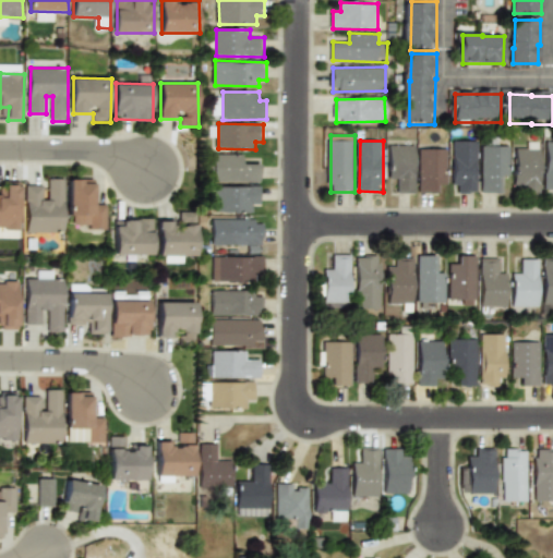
[(480,142),(455,141),(455,185),(460,185),(460,193),(479,193),(480,142)]
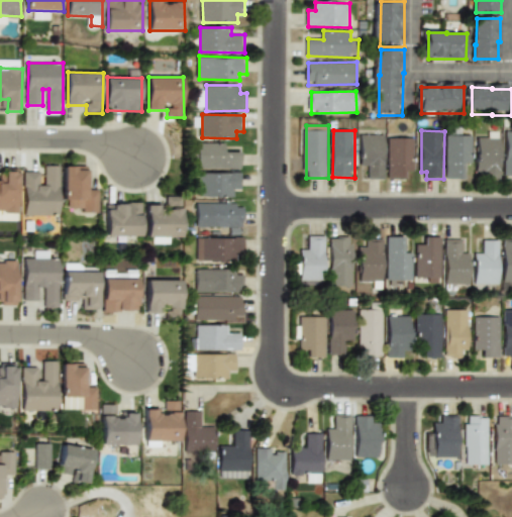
[(386,134),(362,135),(363,166),(370,166),(370,179),(387,179),(386,134)]
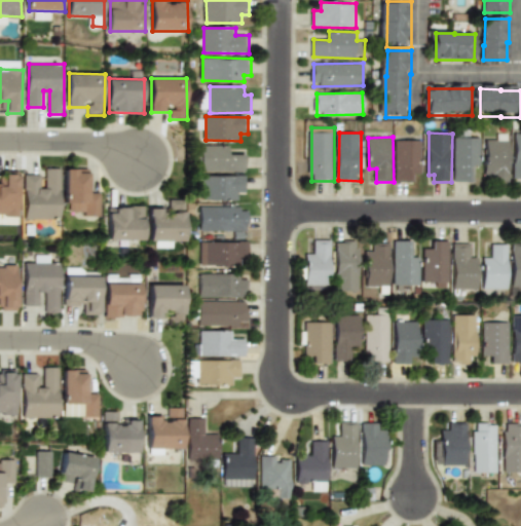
[(456,138),(455,182),(476,182),(476,167),(482,167),(482,138),(456,138)]
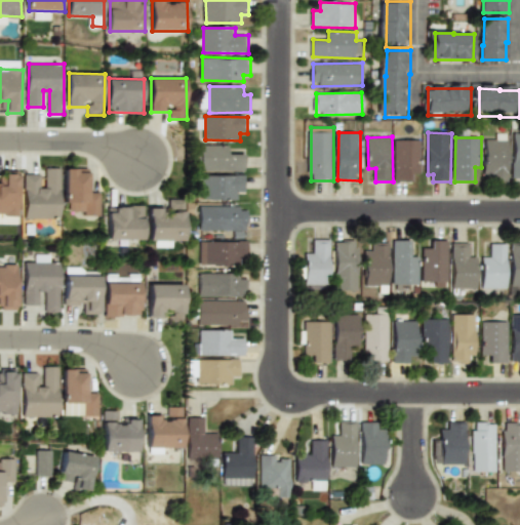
[(422,139),(396,140),(397,182),(413,182),(413,173),(423,173),(422,139)]
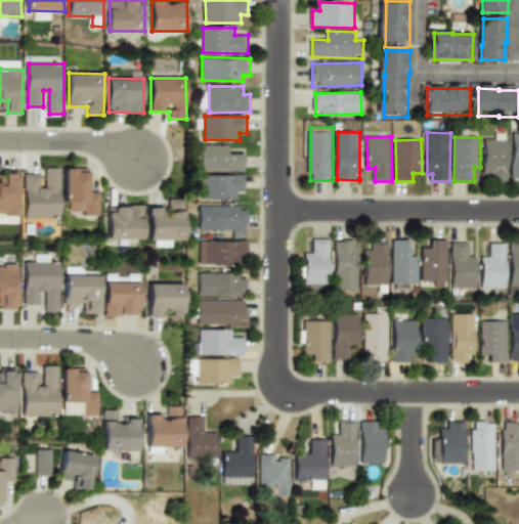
[(510,140),(485,139),(484,181),(509,182),(510,140)]
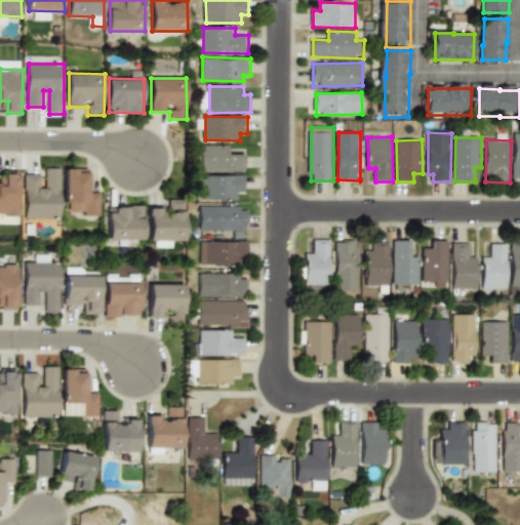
[(246,171),(247,154),(231,154),(231,146),(203,145),(203,171),(246,171)]
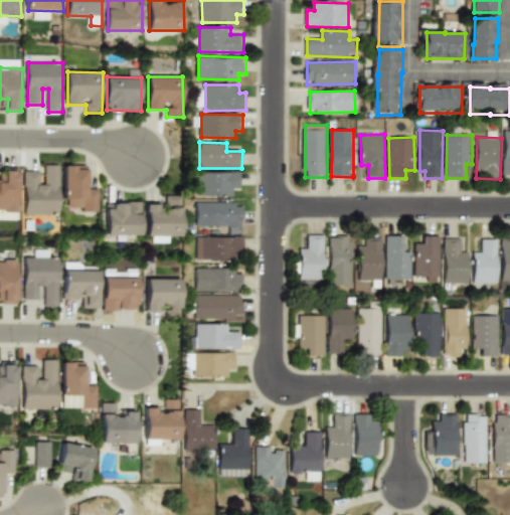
[(44,171),(26,171),(26,214),(60,214),(61,165),(44,165),(44,171)]
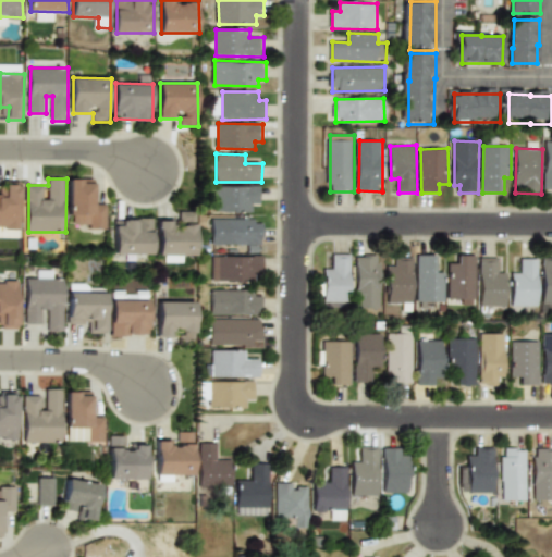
[(72,178),(72,224),(93,224),(93,229),(109,229),(109,205),(96,205),(96,178),(72,178)]
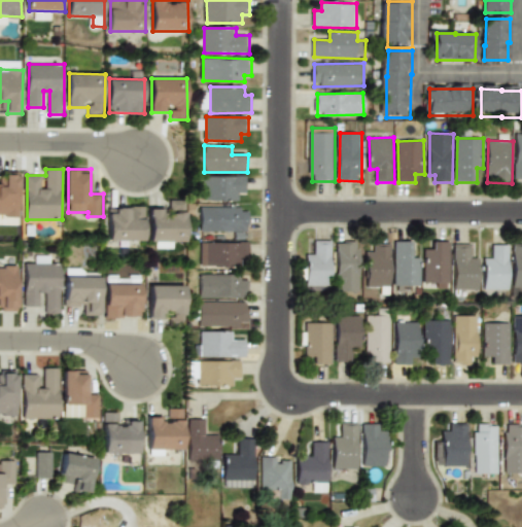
[(0,215),(21,216),(21,173),(0,173),(0,215)]
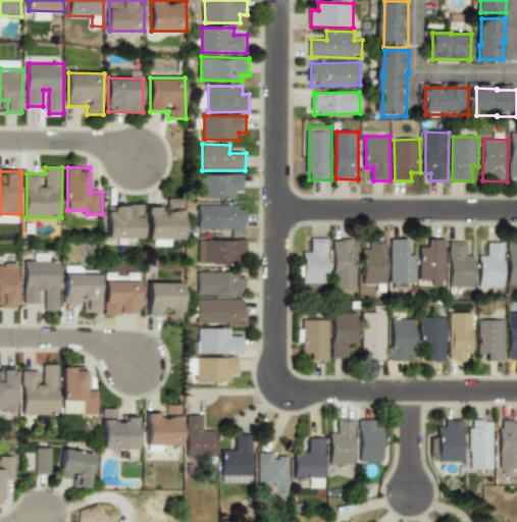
[(204,173),(203,199),(239,200),(239,191),(246,191),(246,174),(204,173)]
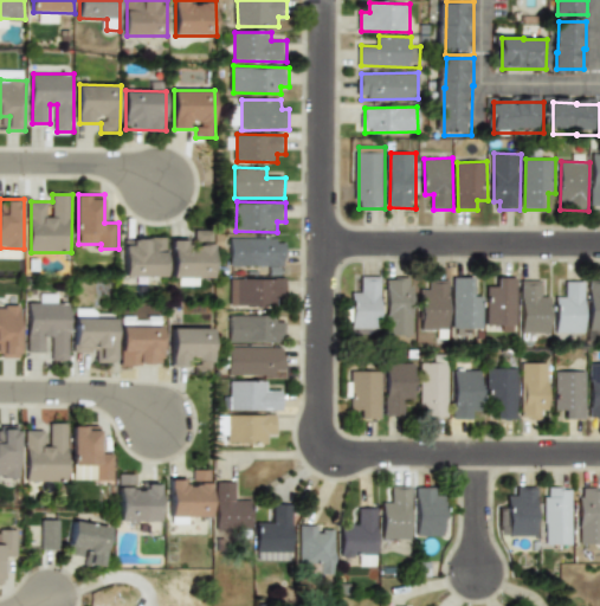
[(174,242),(173,276),(214,277),(215,230),(197,230),(197,242),(174,242)]
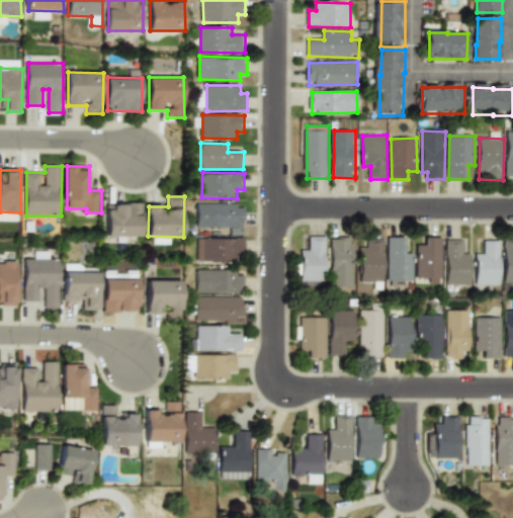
[(108,203),(108,237),(143,237),(144,204),(108,203)]
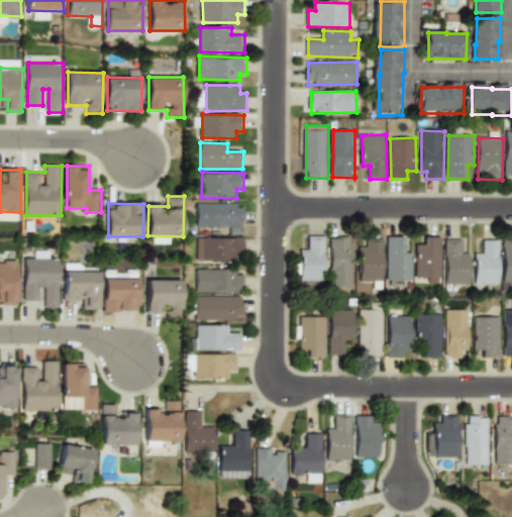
[(245,227),(245,204),(199,203),(198,226),(245,227)]
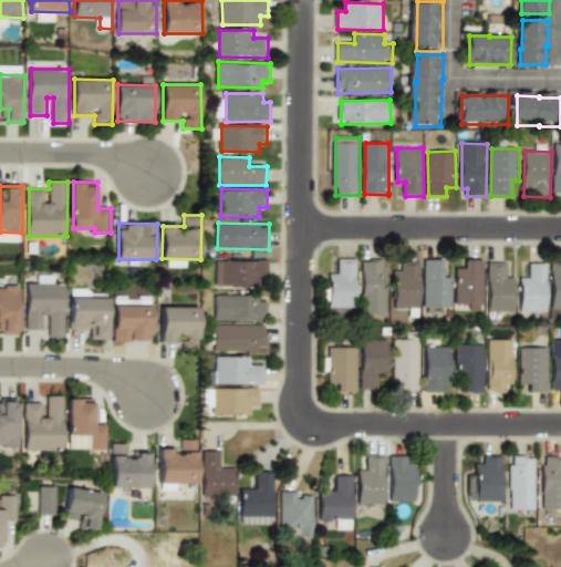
[(331,308),(359,308),(360,259),(341,258),(340,274),(332,274),(331,308)]
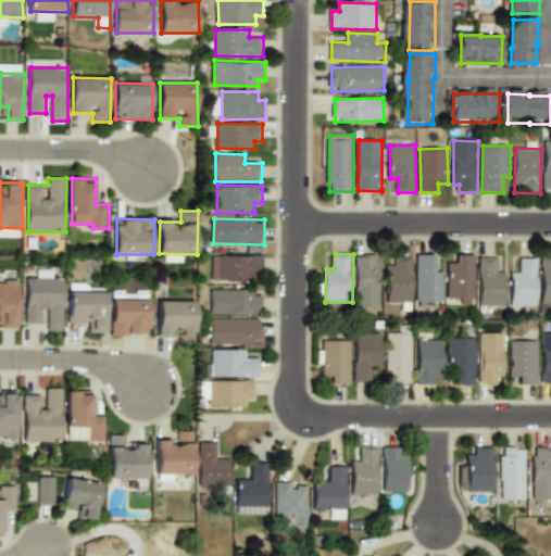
[(437,254),(418,254),(418,301),(447,302),(447,272),(437,272),(437,254)]
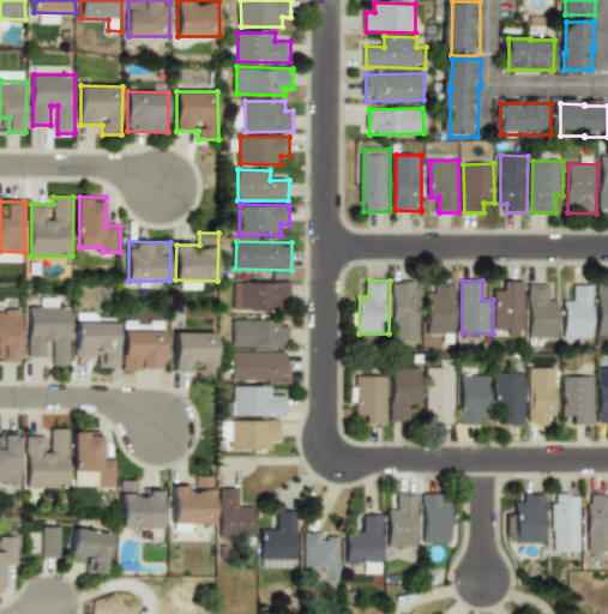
[(497,329),(528,329),(527,281),(506,282),(506,290),(497,290),(497,329)]
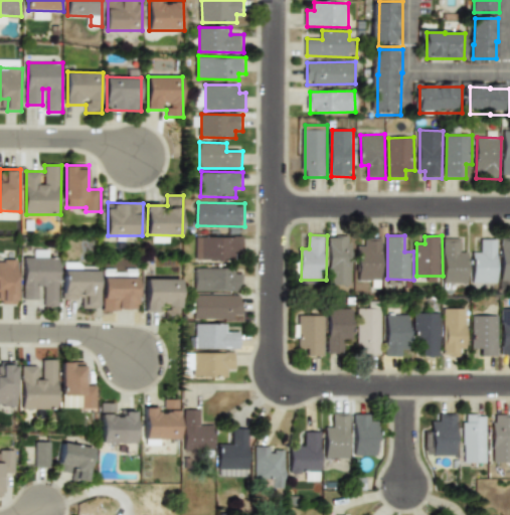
[(198,236),(198,260),(243,260),(244,237),(198,236)]
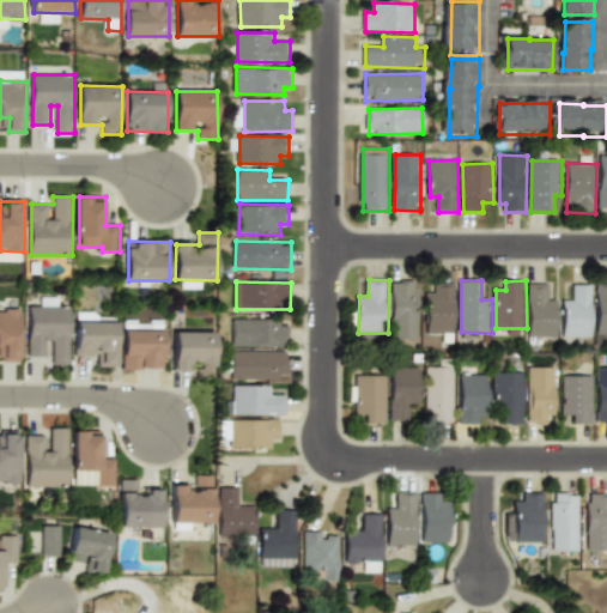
[(395,281),(394,339),(419,339),(420,281),(395,281)]
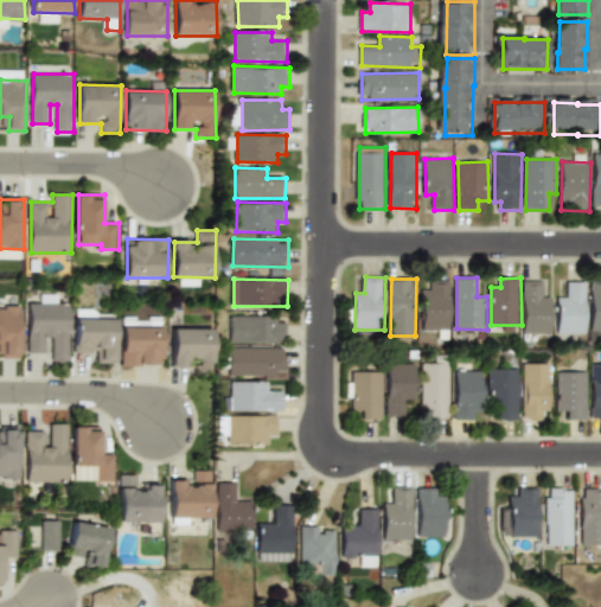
[(424,289),(424,331),(453,330),(452,280),(433,281),(433,289),(424,289)]
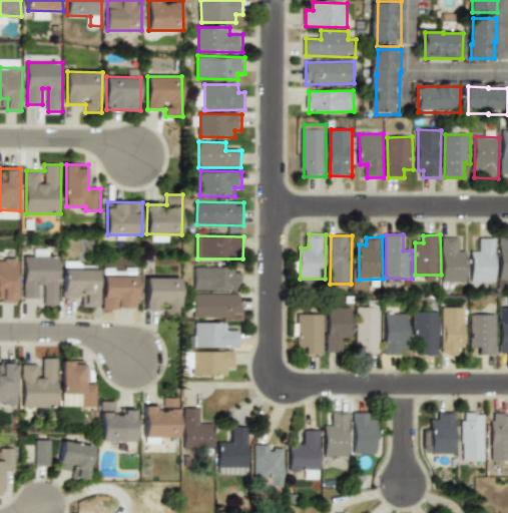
[(445,283),(468,282),(468,251),(461,251),(460,237),(444,237),(445,283)]
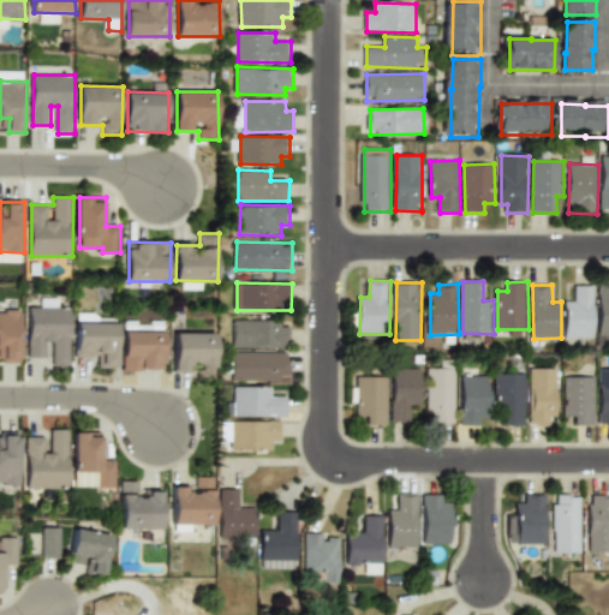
[(597,286),(577,286),(577,302),(567,302),(567,338),(596,338),(597,286)]
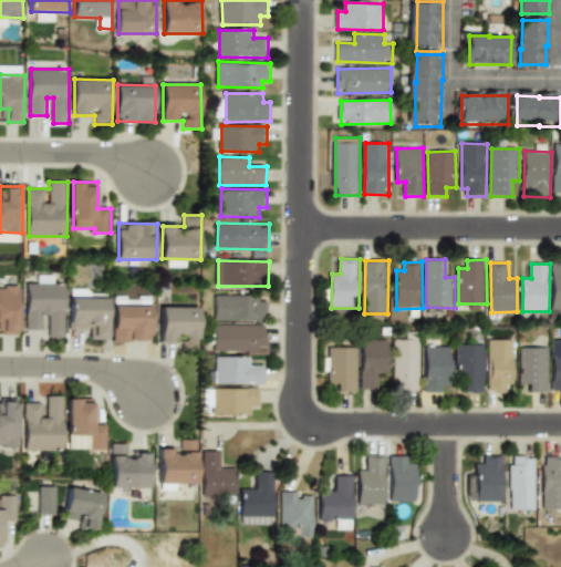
[(33,286),(44,286),(44,290),(56,290),(59,287),(59,286),(62,286),(62,284),(65,284),(65,286),(70,286),(70,313),(69,313),(70,337),(56,337),(56,316),(54,316),(54,311),(50,311),(50,316),(48,316),(48,329),(33,329),(33,286)]
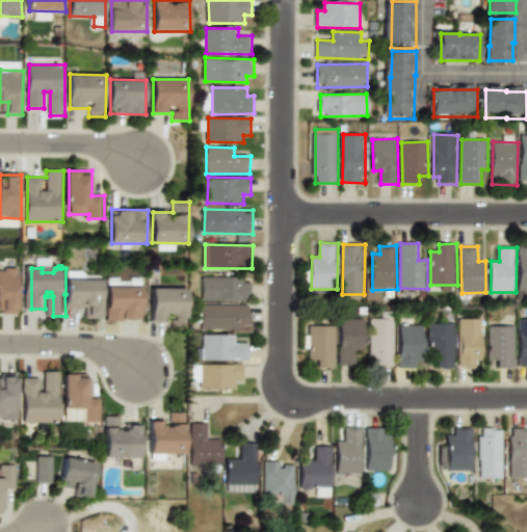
[(0,272),(11,272),(11,270),(23,270),(22,314),(8,314),(8,310),(4,310),(4,301),(1,301),(1,298),(0,298),(0,272)]
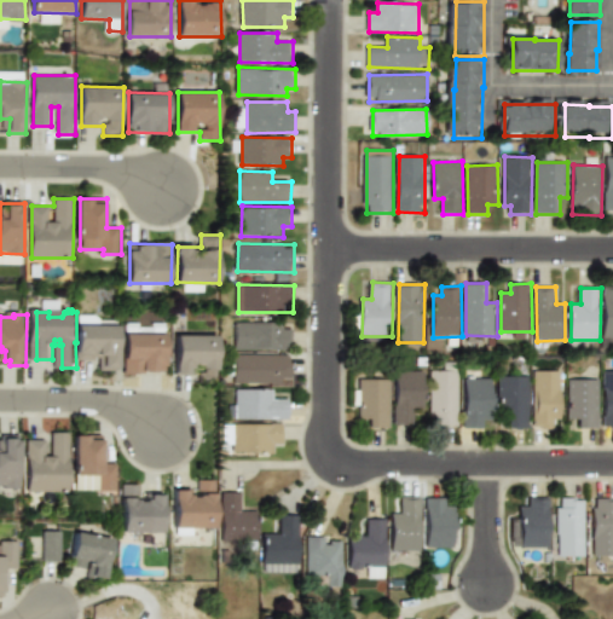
[(237,350),(294,350),(294,329),(284,329),(284,323),(237,322),(237,350)]
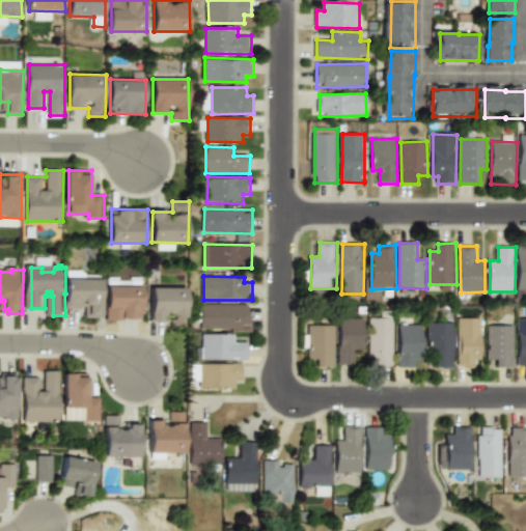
[(143,286),(143,280),(109,278),(109,284),(143,286)]
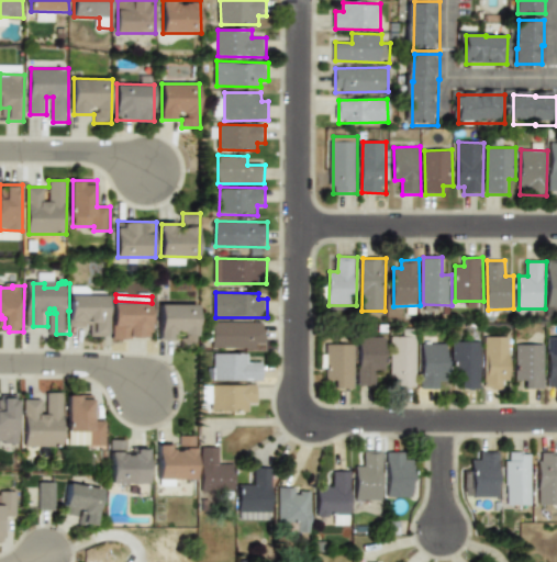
[(76,298),(112,298),(112,336),(98,336),(98,322),(97,322),(97,321),(96,318),(89,318),(89,325),(76,325),(76,298)]
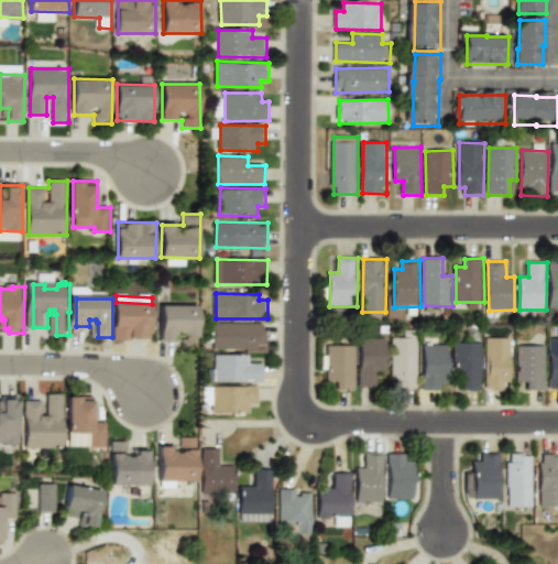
[(119,306),(155,306),(155,338),(134,338),(135,333),(131,333),(131,335),(119,335),(119,306)]
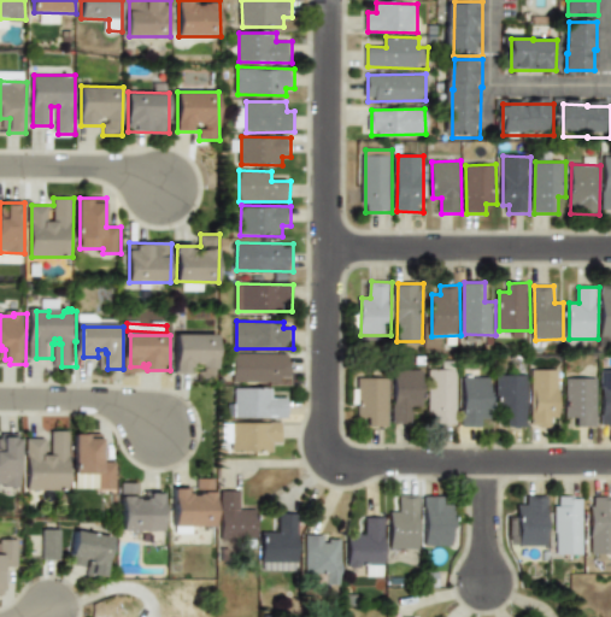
[(182,336),(221,336),(222,382),(206,382),(206,374),(211,374),(211,363),(207,363),(207,365),(198,365),(198,372),(182,372),(182,336)]
